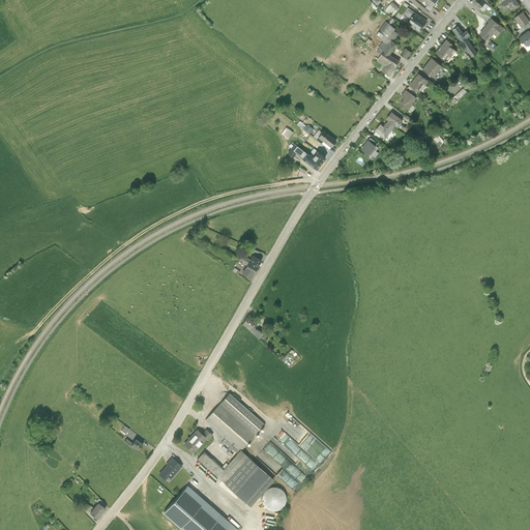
[(398,5),(391,0),(388,0),(382,7),(390,13),(398,5)]
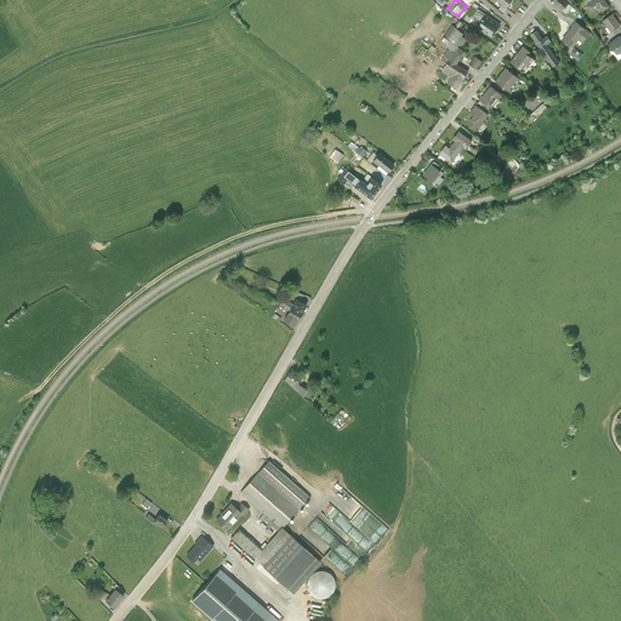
[(573,7),(563,0),(558,0),(554,6),(567,16),(573,7)]
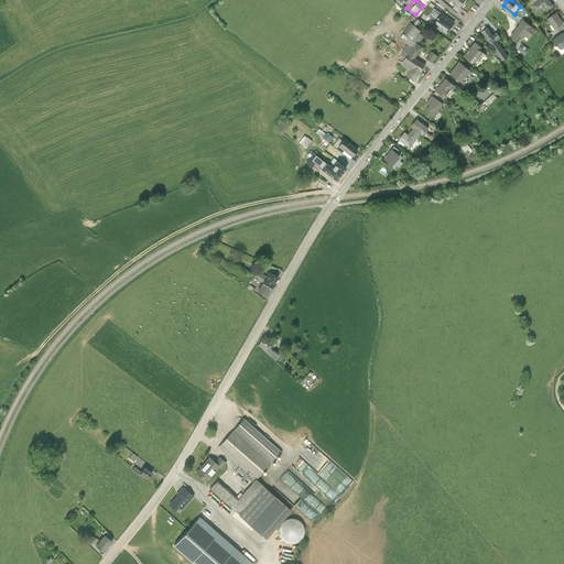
[(554,8),(549,0),(540,0),(532,7),(538,14),(544,9),(548,13),(554,8)]
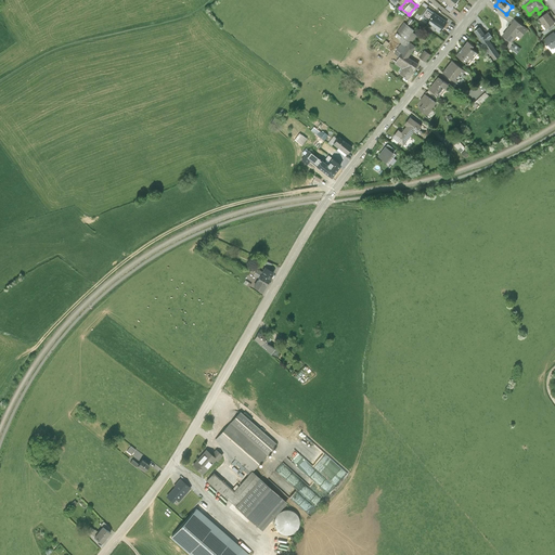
[(546,31),(554,24),(547,13),(538,21),(546,31)]
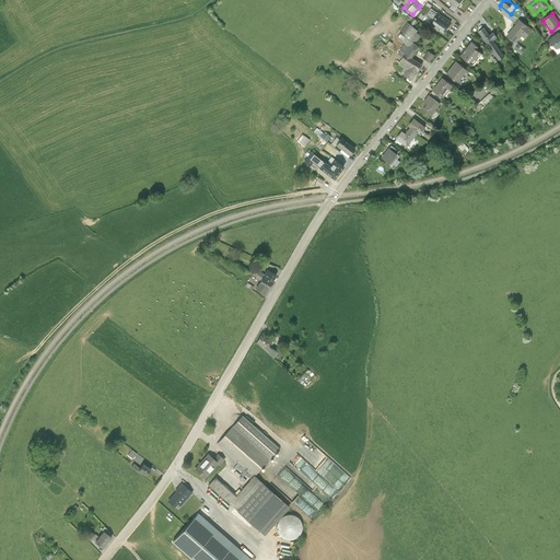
[(452,24),(438,14),(431,24),(445,34),(452,24)]
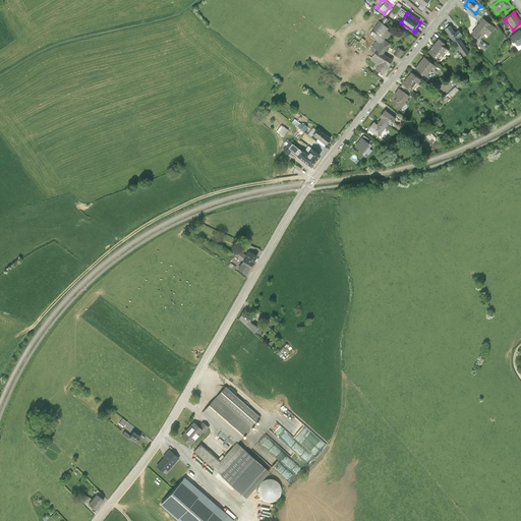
[(497,30),(482,19),(470,36),(480,43),(485,35),(489,38),(497,30)]
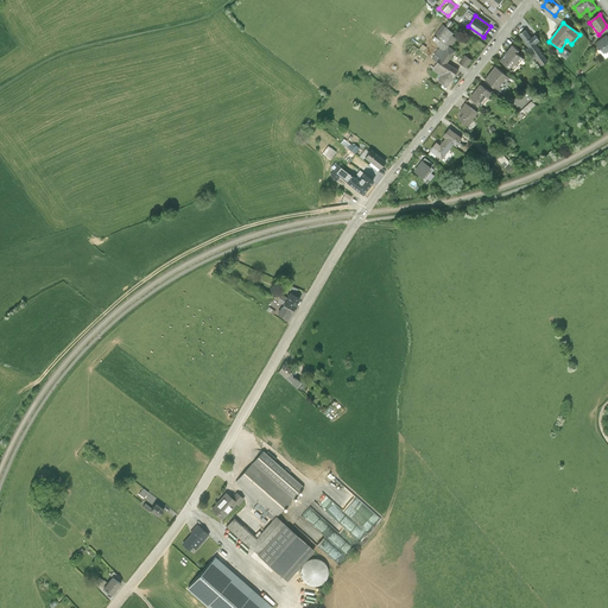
[(454,36),(442,26),(432,38),(445,46),(454,36)]
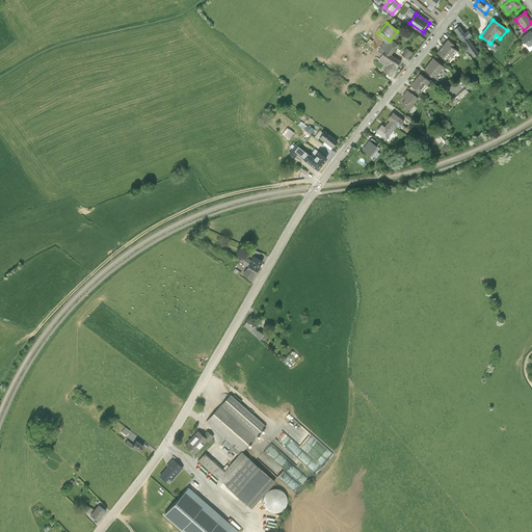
[(463,45),(470,41),(473,38),(469,32),(466,35),(460,29),(455,32),(463,45)]
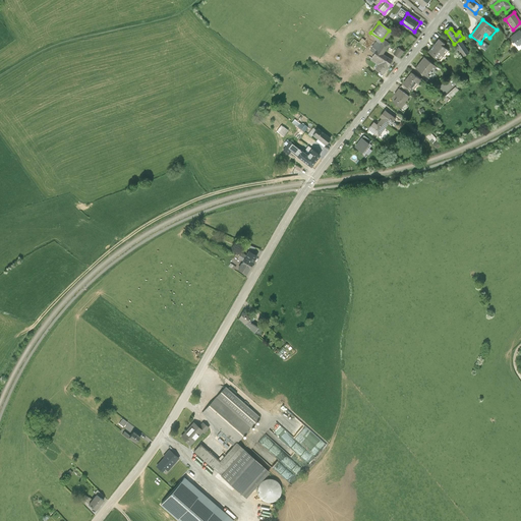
[(520,44),(520,32),(520,31),(511,38),(515,43),(516,42),(519,46),(520,44)]
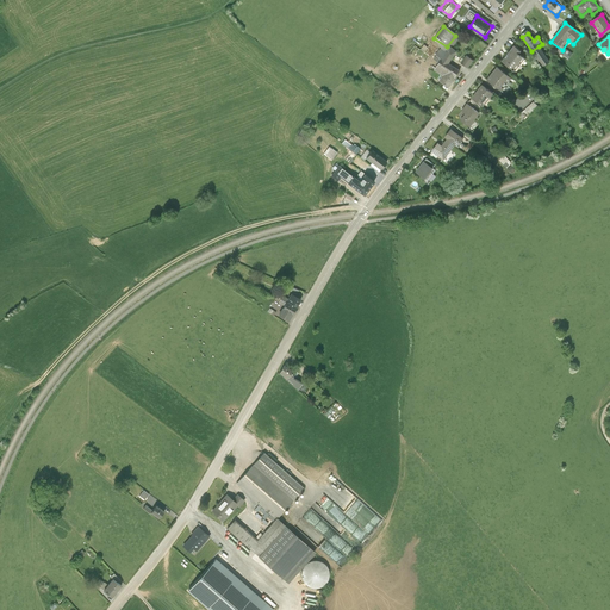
[(551,64),(539,47),(531,51),(543,69),(551,64)]
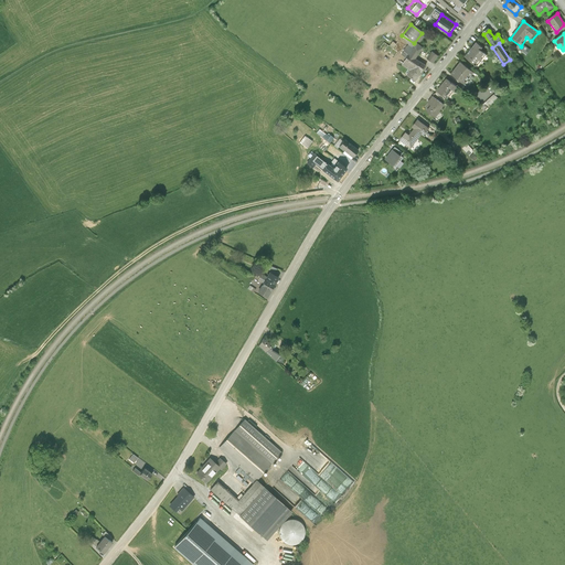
[(406,77),(415,83),(426,67),(416,60),(424,50),(417,44),(414,50),(407,45),(401,55),(407,60),(402,66),(409,72),(406,77)]
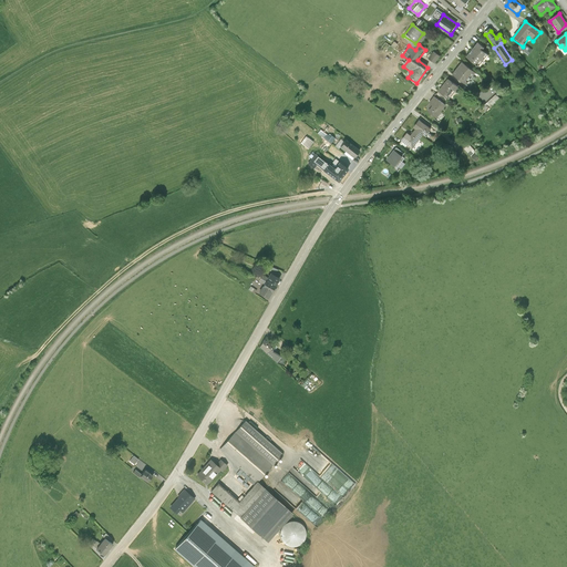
[(485,50),(477,44),(466,59),(478,69),(488,57),(483,53),(485,50)]
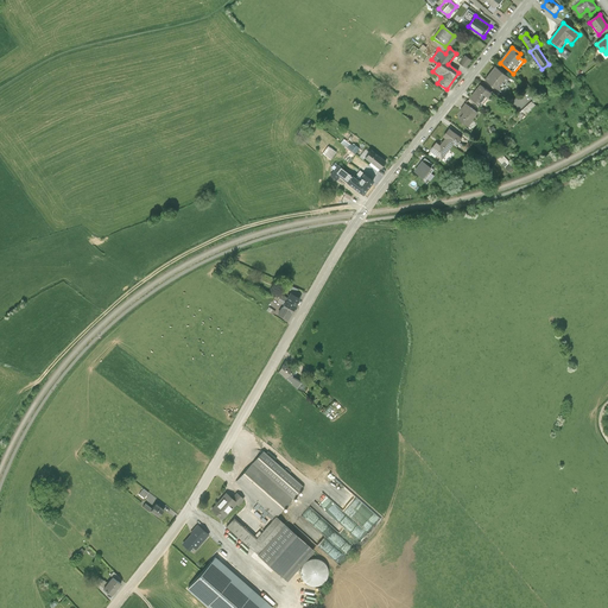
[(559,54),(568,59),(571,54),(564,48),(559,54)]
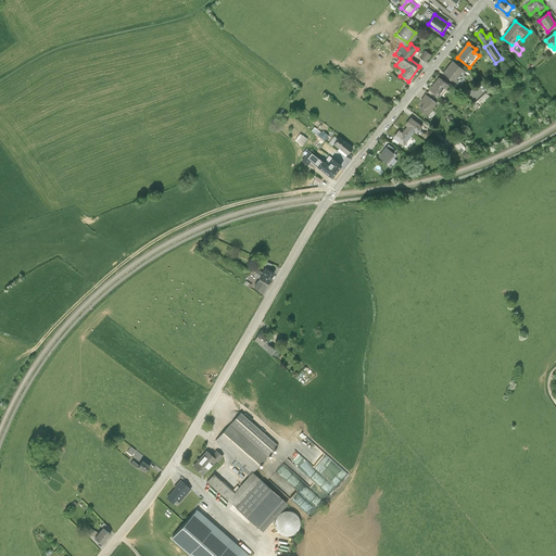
[(426,51),(419,59),(426,64),(432,57),(426,51)]
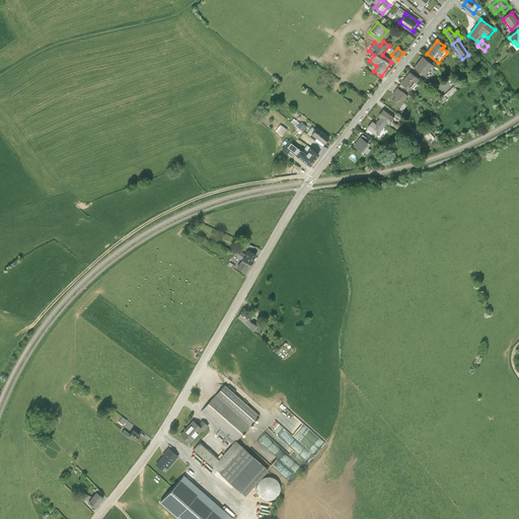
[(423,58),(419,64),(432,74),(437,68),(423,58)]
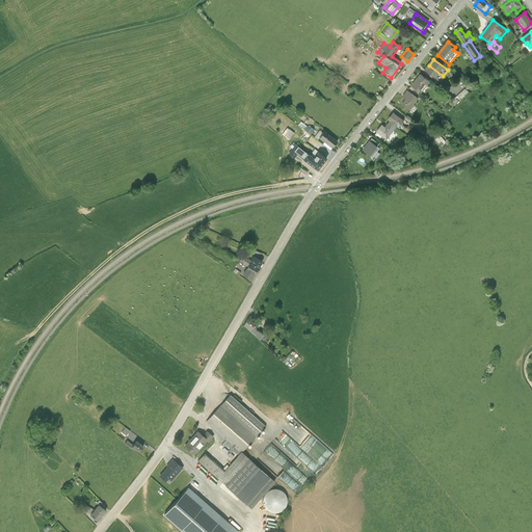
[(437,82),(443,76),(429,65),(424,72),(437,82)]
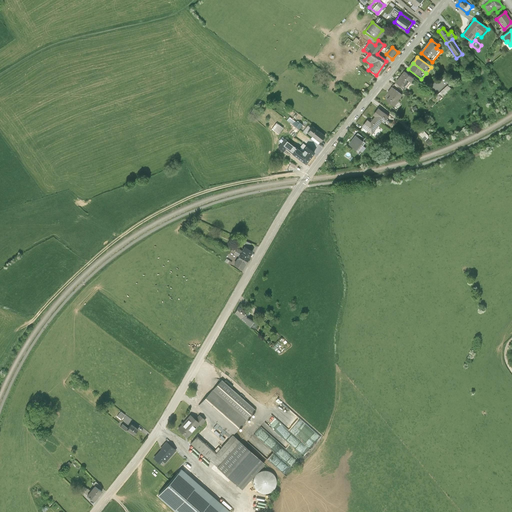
[(414,80),(404,73),(395,84),(405,92),(414,80)]
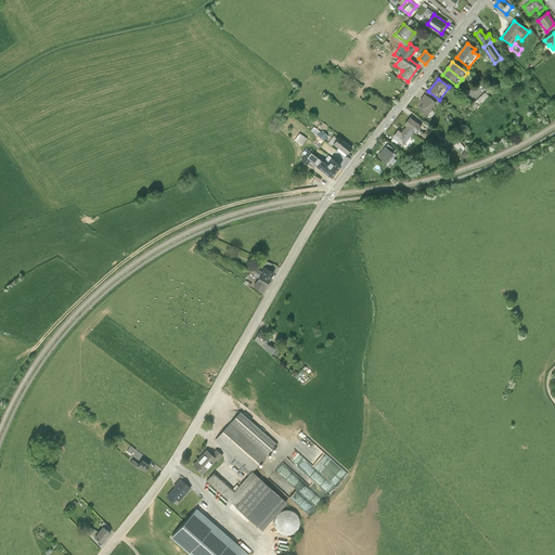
[(490,99),(485,93),(476,102),(481,106),(490,99)]
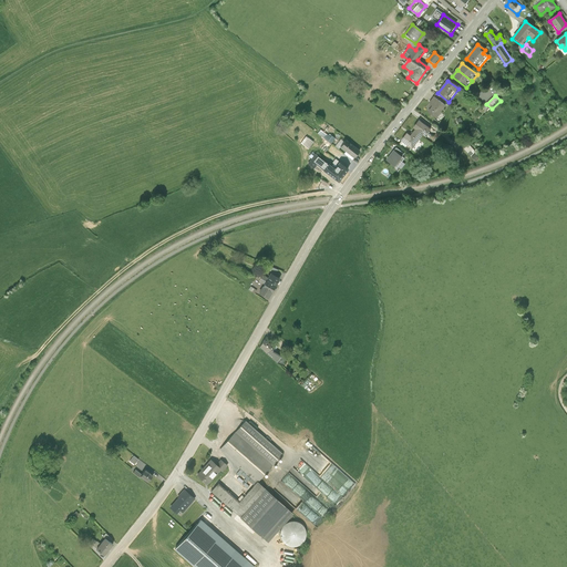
[(447,107),(434,98),(428,105),(432,109),(428,113),(436,121),(447,107)]
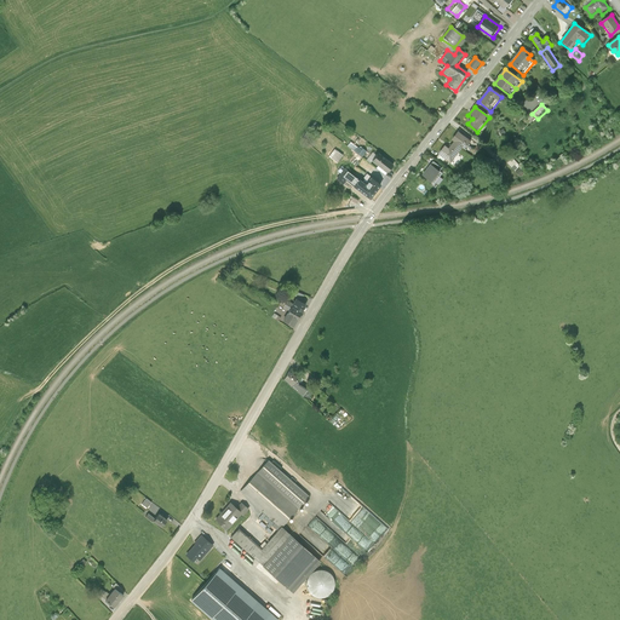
[(454,142),(451,145),(459,151),(461,147),(465,149),(471,142),(458,132),(452,141),(454,142)]
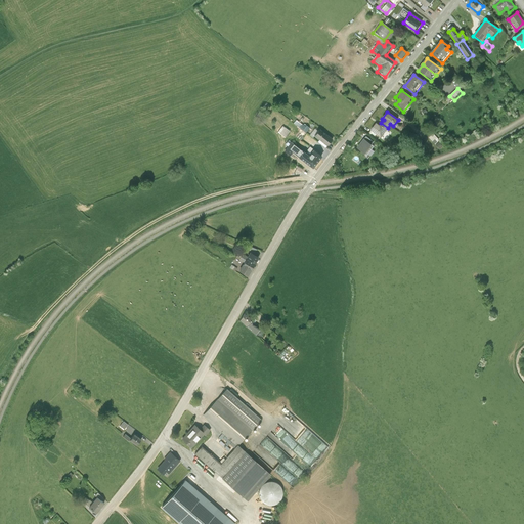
[(305,127),(297,121),(294,124),(306,132),(309,128),(306,126),(305,127)]
